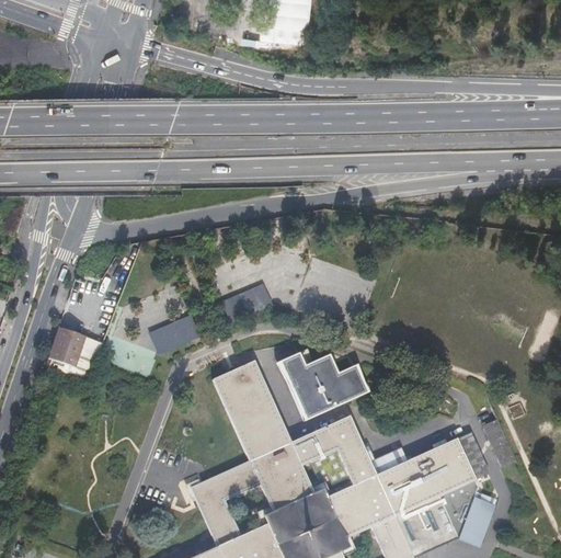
[(263,283),(231,296),(238,309),(227,315),(230,322),(273,304),(263,283)]
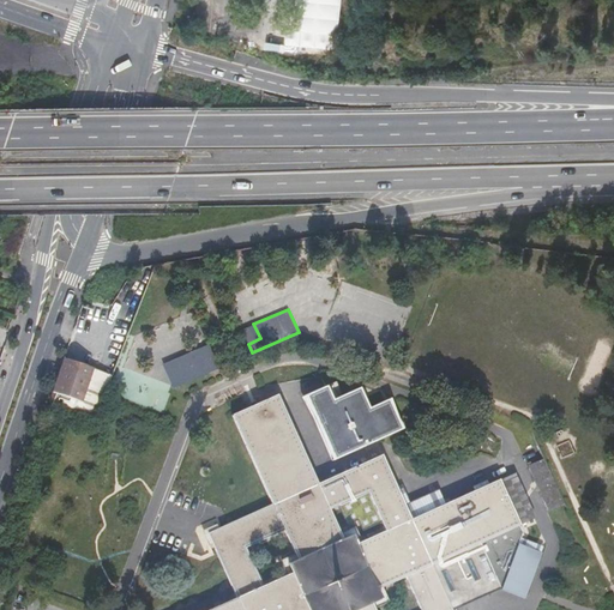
[(253,324),(242,328),(248,344),(260,338),(253,324)]
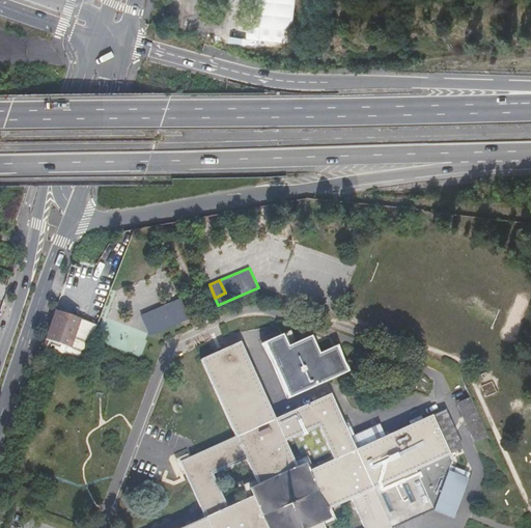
[(180,298),(140,315),(149,336),(190,317),(180,298)]
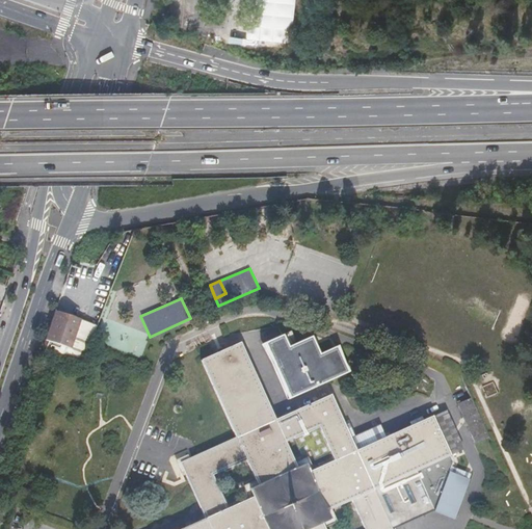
[(57,309),(44,346),(70,355),(83,320),(57,309)]
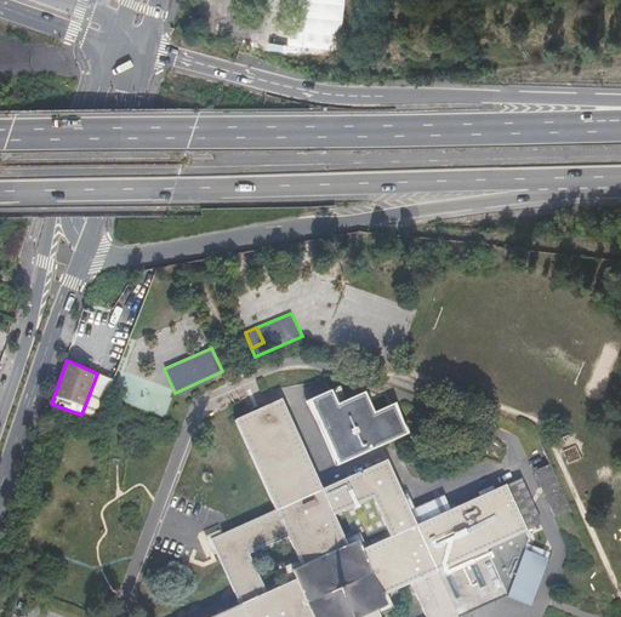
[(97,373),(81,415),(97,421),(113,378),(97,373)]
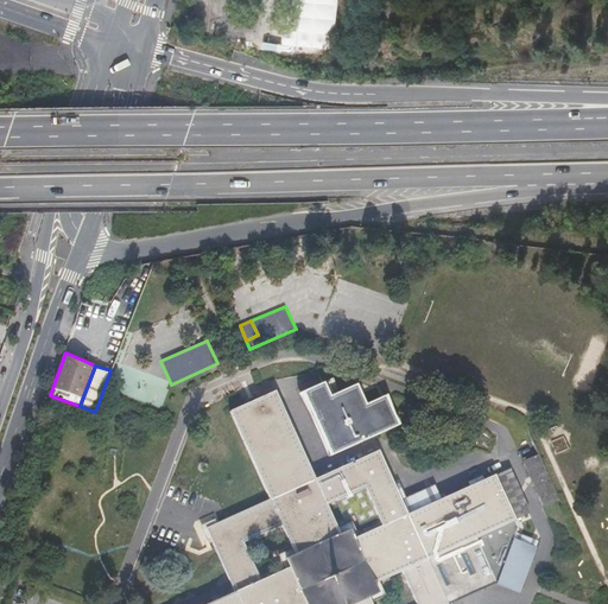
[(302,380),(334,453),(354,444),(321,372),(302,380)]
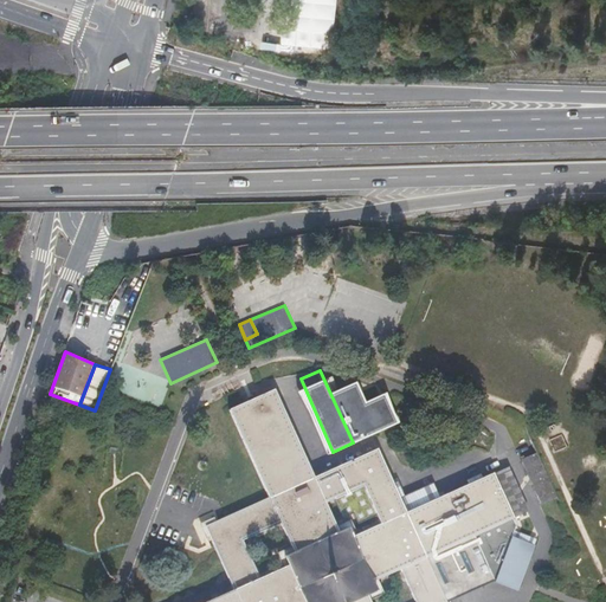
[(449,601),(427,556),(516,516),(496,471),(496,470),(407,510),(379,447),(315,476),(276,388),(230,408),(270,496),(206,525),(233,587),(199,601),(449,601)]
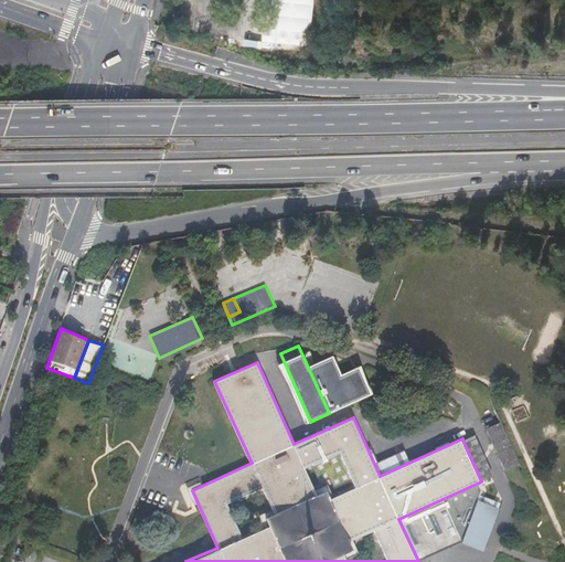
[(477,433),(462,439),(481,481),(494,475),(477,433)]
